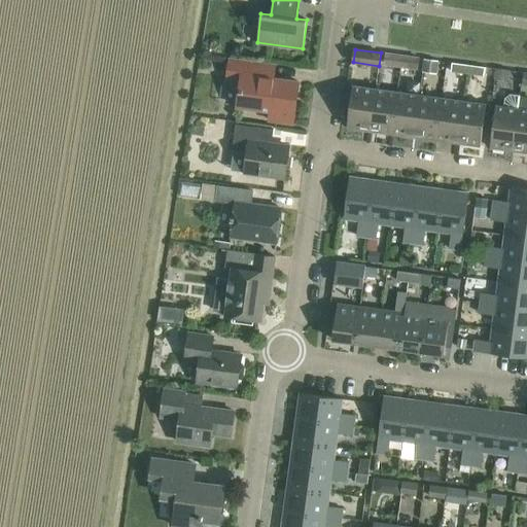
[(384,66),(401,68),(419,70),(420,56),(385,53),(384,66)]
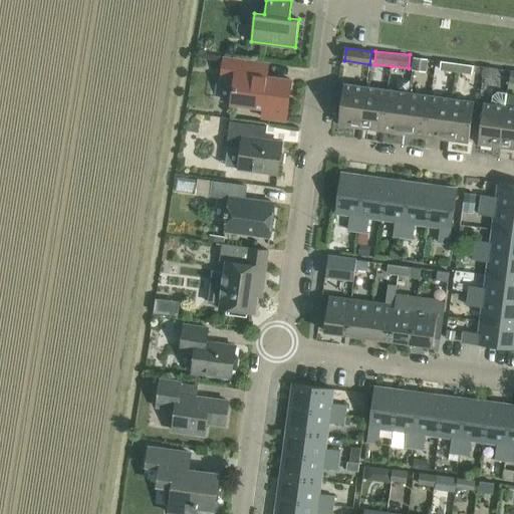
[(415,57),(413,70),(426,72),(428,59),(415,57)]
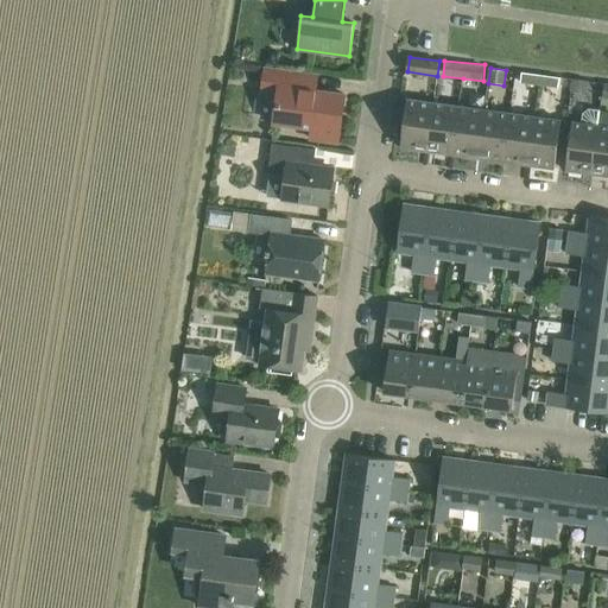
[(305,74),(264,69),(261,84),(279,87),(273,124),(311,130),(310,140),(339,145),(346,96),(303,90),(305,74)]
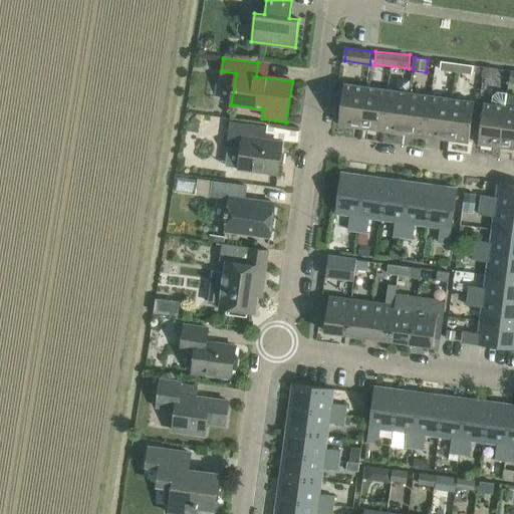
[(440,70),(456,72),(457,63),(441,61),(440,70)]
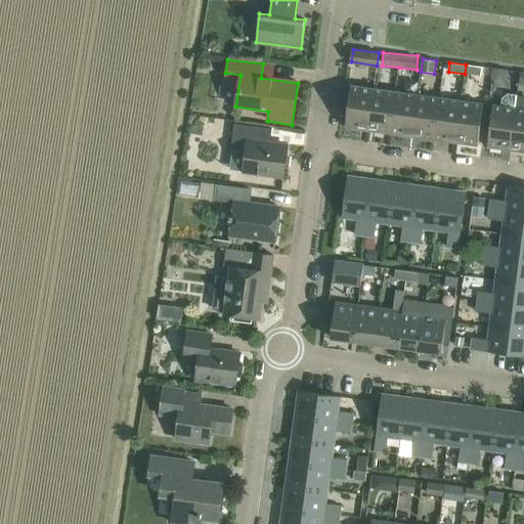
[(466,64),(465,74),(481,76),(483,67),(466,64)]
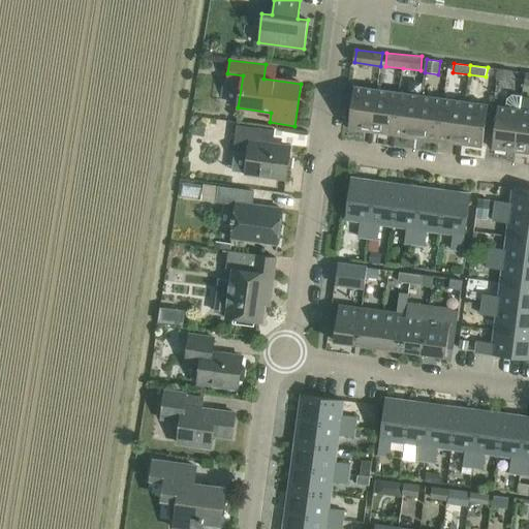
[(497,68),(496,79),(510,81),(511,70),(497,68)]
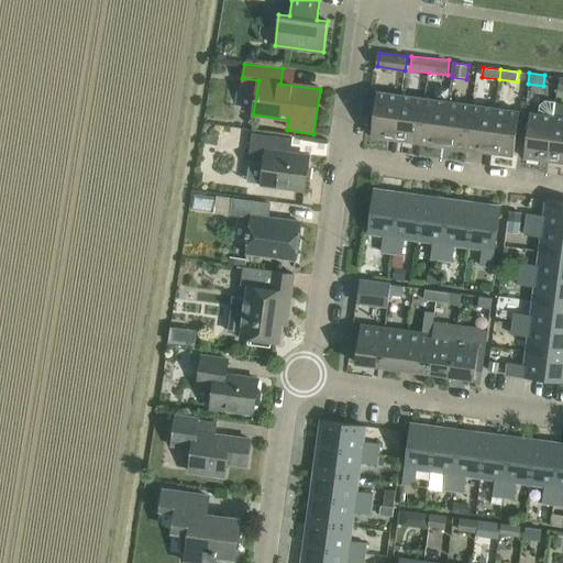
[(371,136),(395,140),(401,95),(377,91),(371,136)]
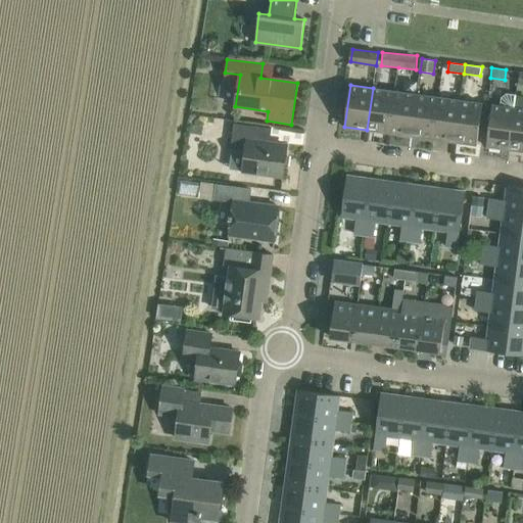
[(373,88),(367,130),(389,133),(394,91),(373,88)]
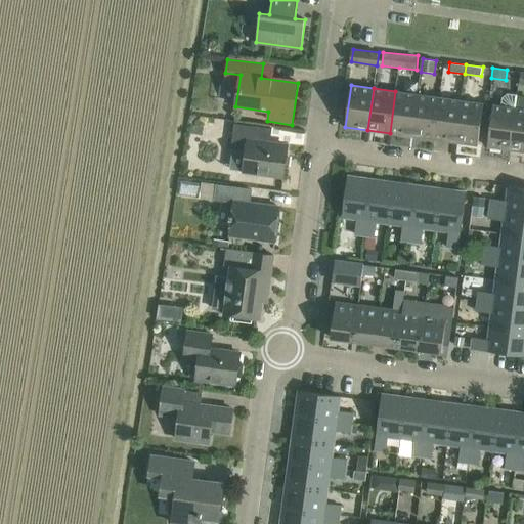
[(395,91),(390,133),(411,136),(418,94),(395,91)]
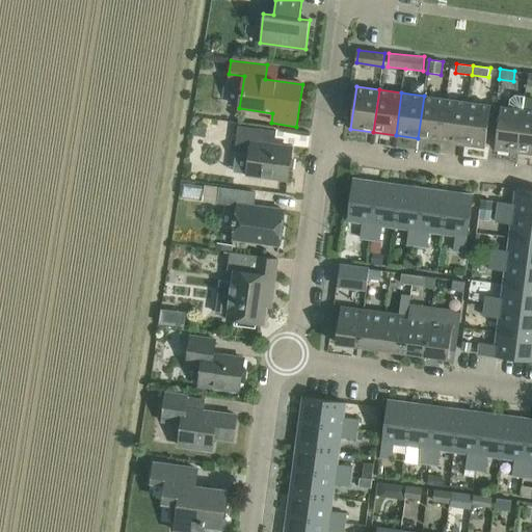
[(424,96),(418,138),(441,141),(446,99),(424,96)]
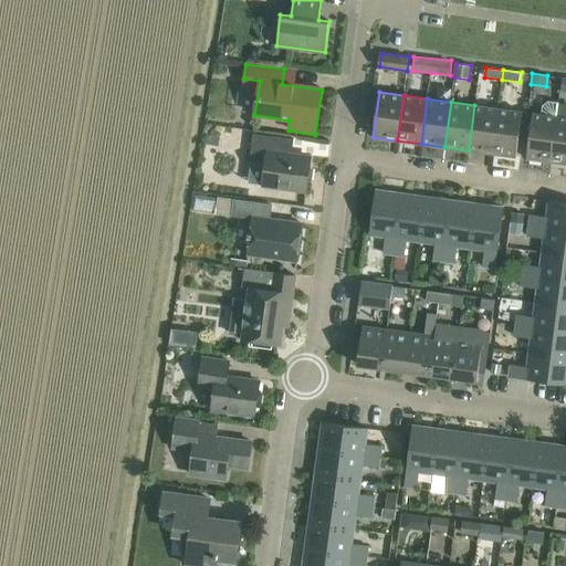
[(526,158),(551,161),(557,117),(558,103),(557,103),(548,102),(543,106),(542,115),(533,114),(526,158)]
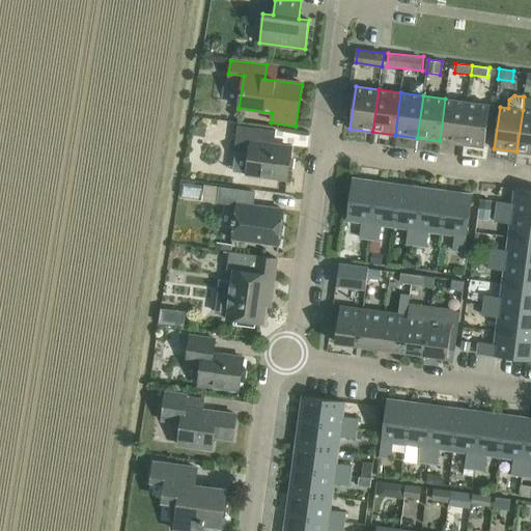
[(445,99),(440,141),(462,144),(467,102),(445,99)]
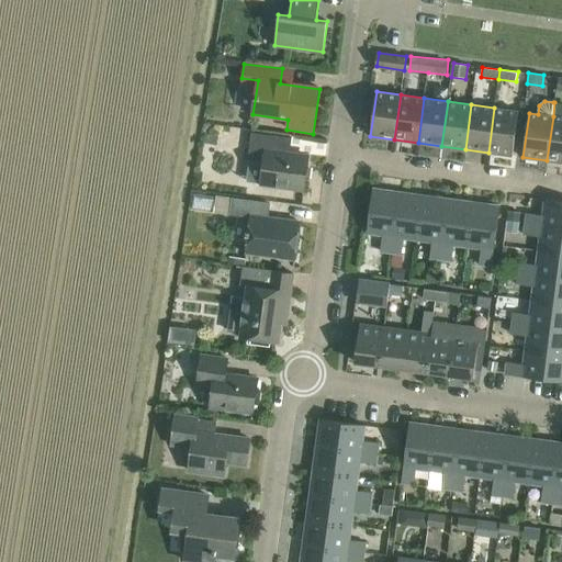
[(494,108),(489,153),(513,156),(518,111),(494,108)]
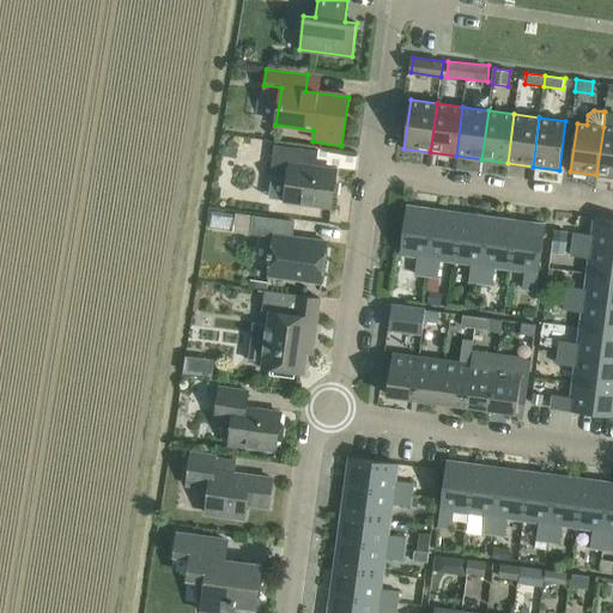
[(612,127),(604,127),(596,175),(612,176),(612,127)]
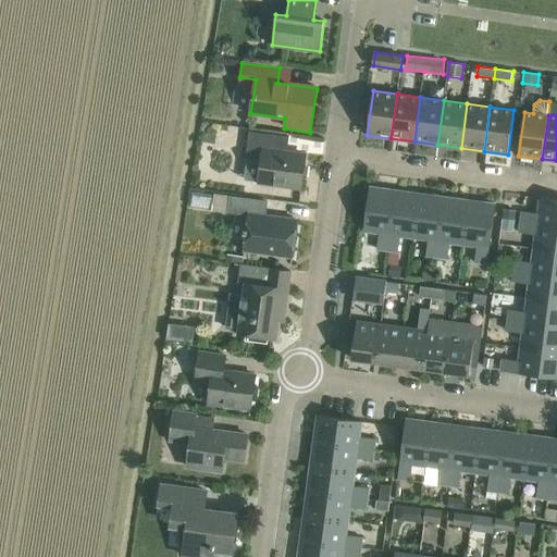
[(276,135),(249,132),(246,159),(260,161),(258,182),(301,188),(306,155),(274,150),(276,135)]
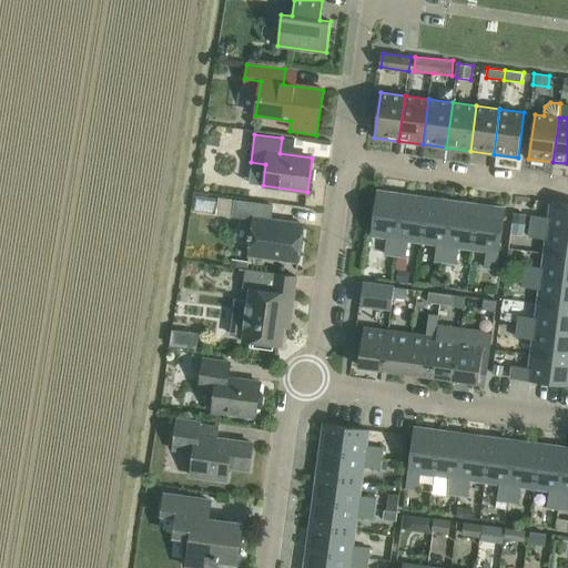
[(384,254),(395,255),(402,194),(378,191),(372,234),(387,236),(384,254)]
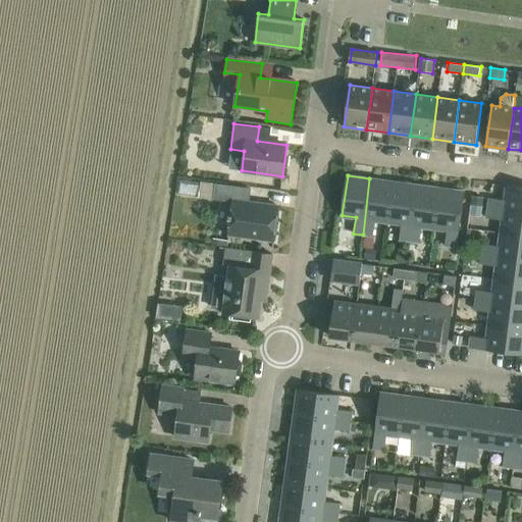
[(369,178),(363,235),(373,237),(375,225),(371,225),(372,221),(387,223),(392,181),(369,178)]
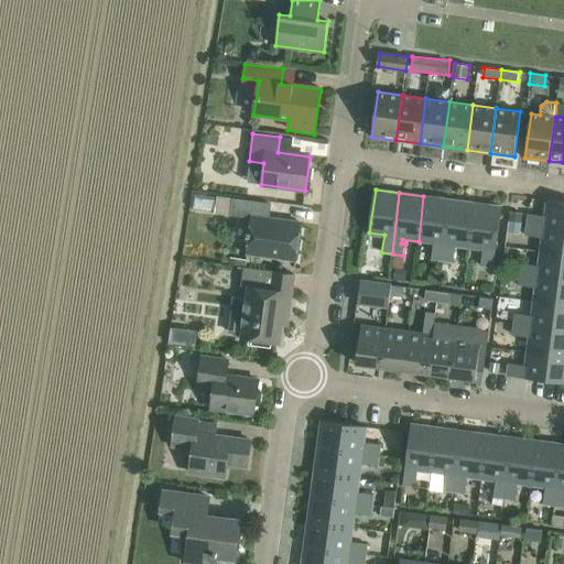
[(423,196),(419,241),(433,243),(431,260),(441,261),(447,199),(423,196)]
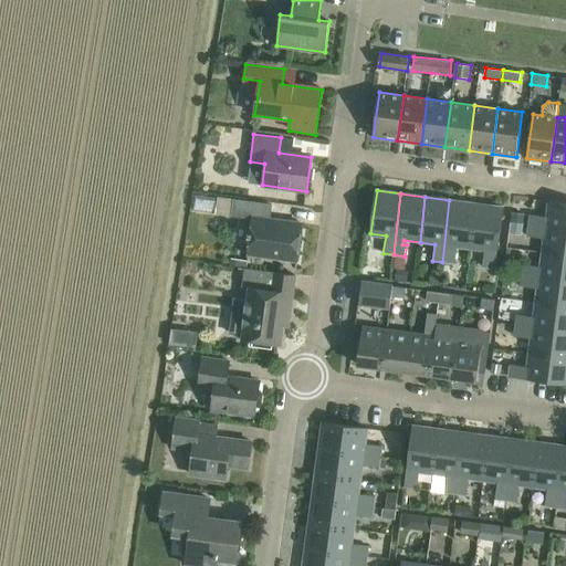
[(272,205),(233,199),(231,216),(231,217),(252,219),(247,253),(296,261),(302,223),(270,219),(272,205)]
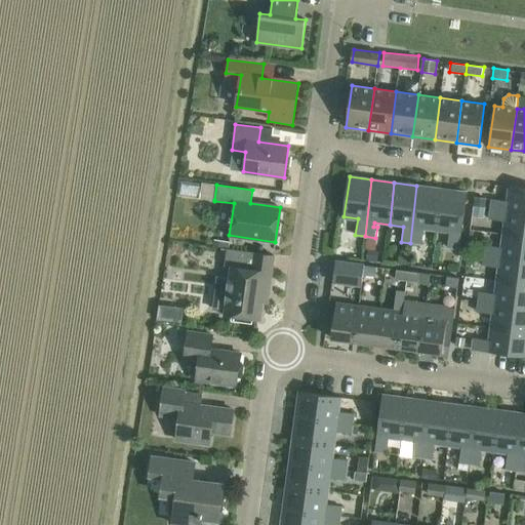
[(416,186),(410,243),(421,245),(423,233),(419,233),(420,229),(436,231),(441,190),(416,186)]
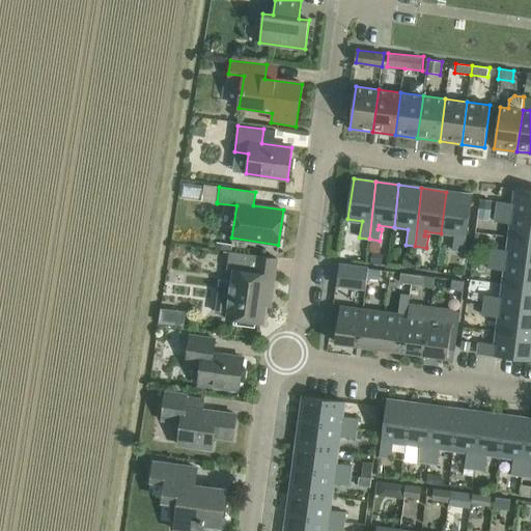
[(498,201),(497,211),(530,215),(530,191),(515,190),(513,206),(508,205),(508,202),(498,201)]
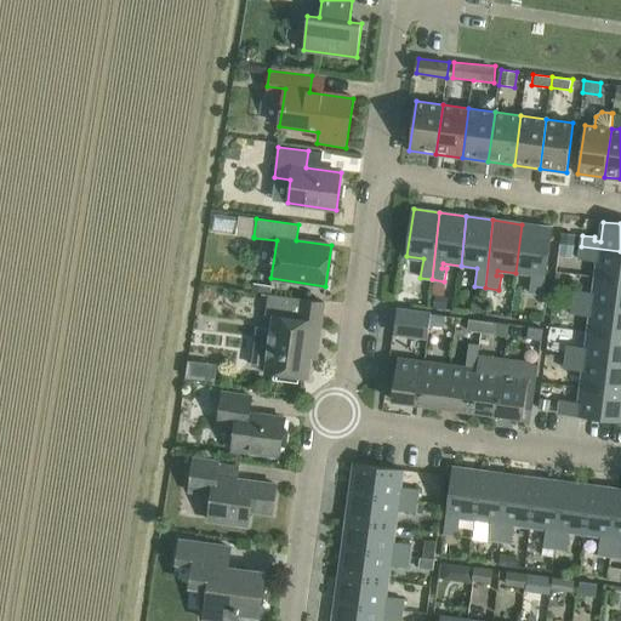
[(522,224),(516,273),(536,275),(535,280),(531,280),(529,292),(542,295),(551,228),(522,224)]
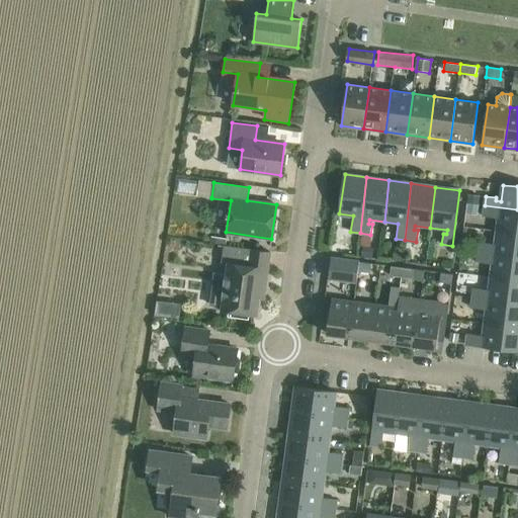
[(468,193),(467,202),(479,204),(481,195),(468,193)]
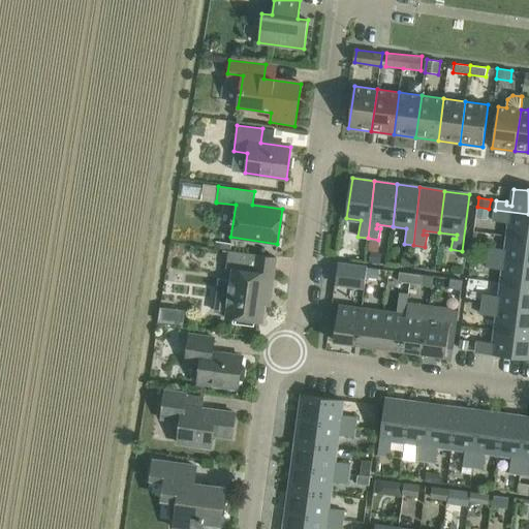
[(508,219),(506,235),(528,236),(528,214),(495,210),(493,220),(504,221),(505,219),(508,219)]
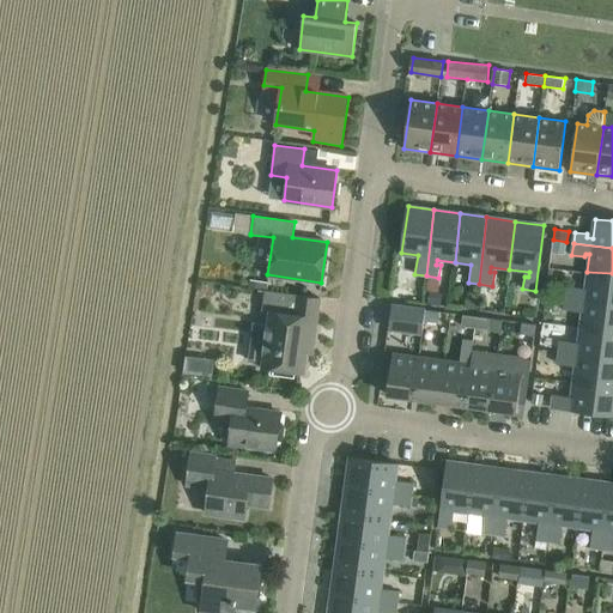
[(565,297),(565,298),(612,303),(612,273),(587,272),(584,292),(580,291),(581,287),(566,286),(566,287),(565,297)]
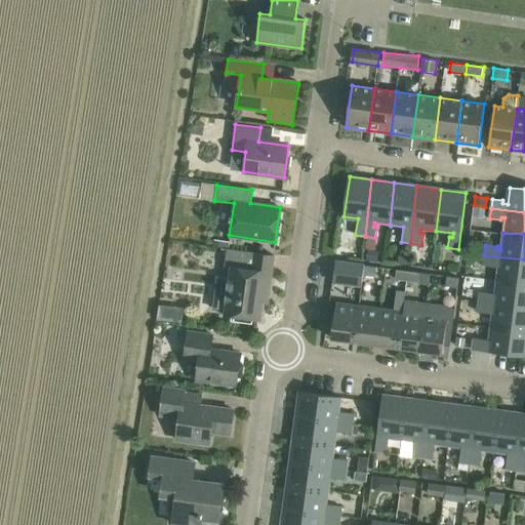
[(478,245),(477,253),(484,254),(485,246),(478,245)]
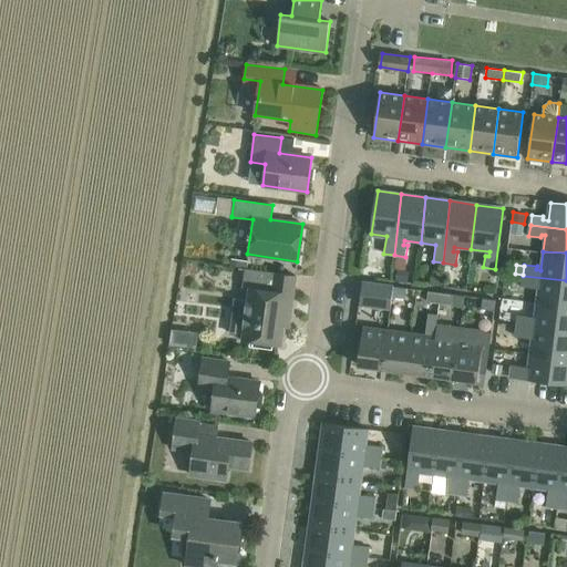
[(432,269),(430,284),(441,285),(442,270),(432,269)]
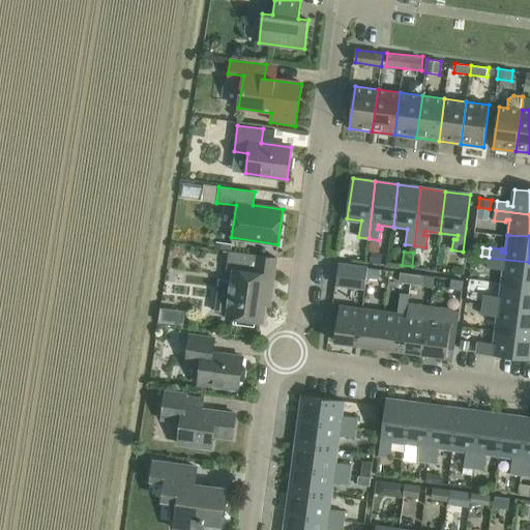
[(366,253),(365,261),(381,263),(382,255),(366,253)]
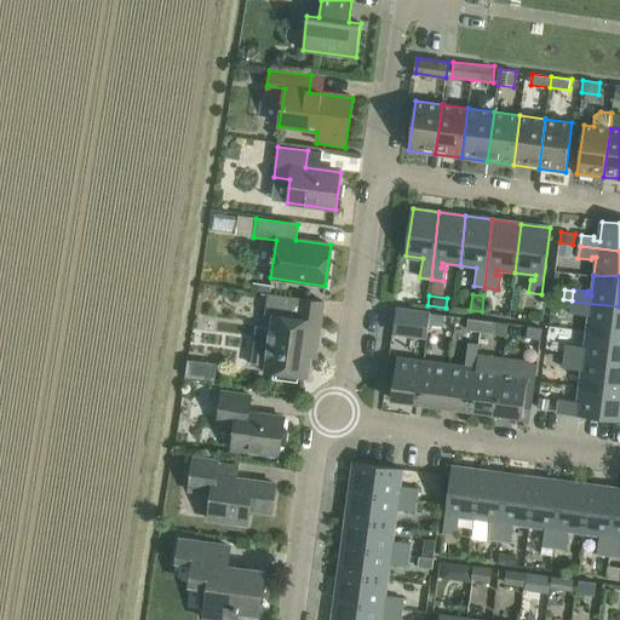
[(257,325),(252,366),(264,367),(264,371),(274,373),(299,375),(308,377),(310,356),(313,342),(319,342),(321,322),(325,302),(299,298),(297,319),(271,315),(270,327),(257,325)]
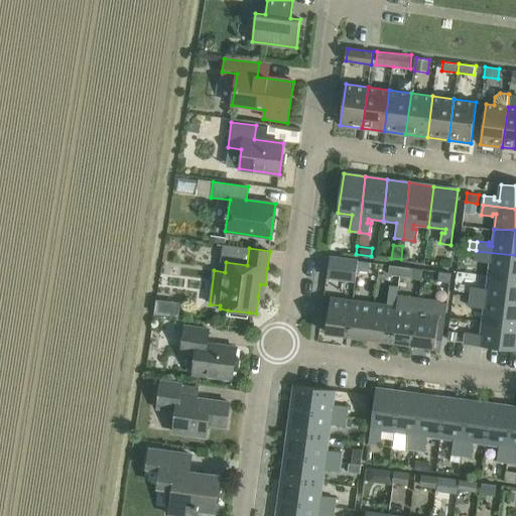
[(444,249),(443,260),(453,262),(454,250),(444,249)]
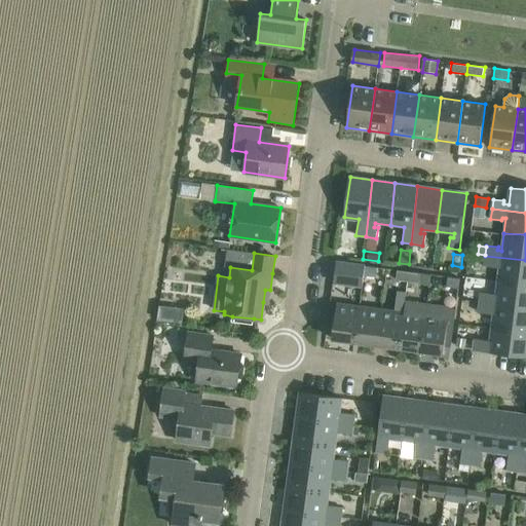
[(499,265),(497,280),(525,284),(525,260),(485,256),(483,266),(495,267),(496,264),(499,265)]
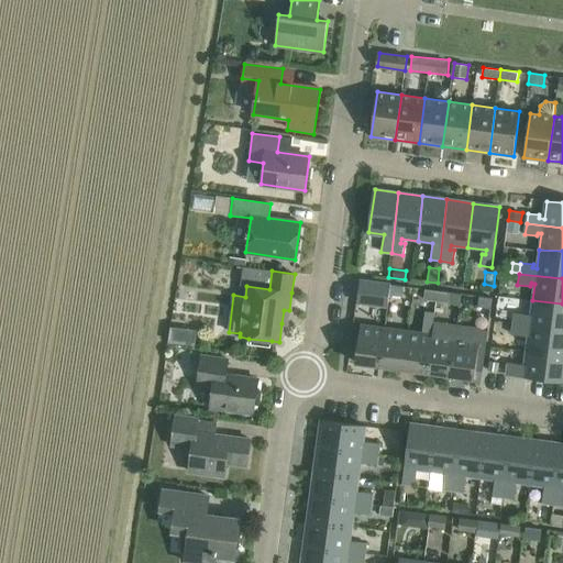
[(357,299),(357,302),(388,306),(389,295),(392,285),(361,280),(357,299)]
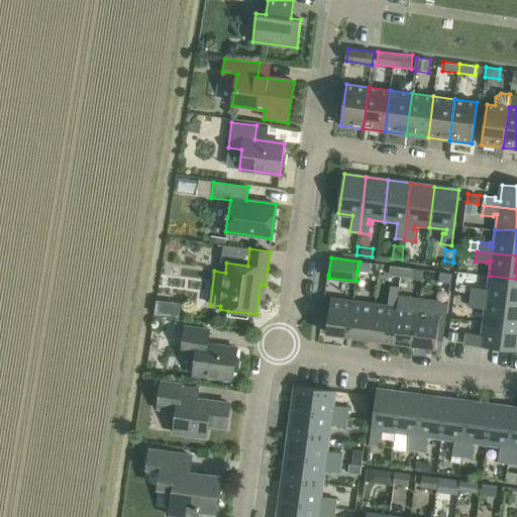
[(359,262),(357,271),(370,272),(371,263),(359,262)]
